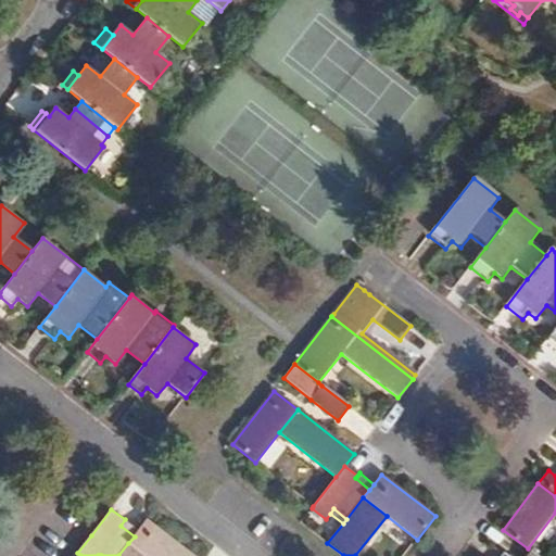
[(135,536),(139,531),(125,519),(121,526),(135,536)]
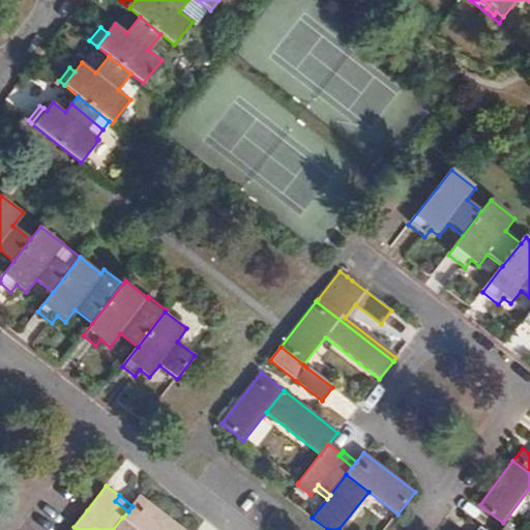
[(184,529),(140,496),(133,506),(128,511),(122,518),(138,529),(184,529)]
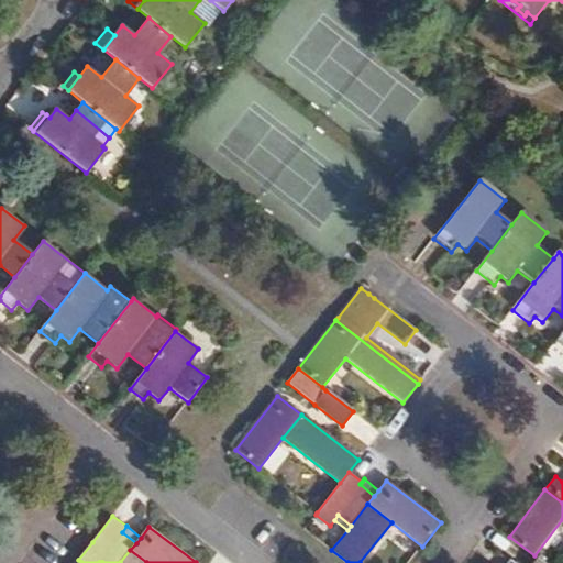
[(146,562),(130,550),(120,562),(146,562)]
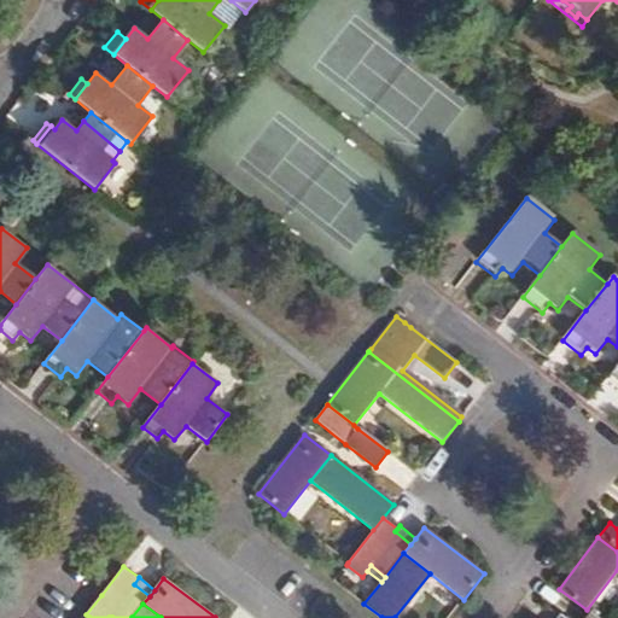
All buildings are outlined.
